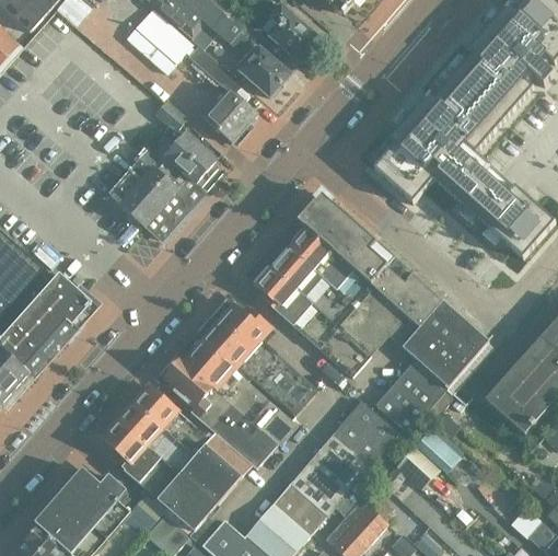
[(45,13),(31,0),(0,0),(0,6),(28,32),(45,13)]
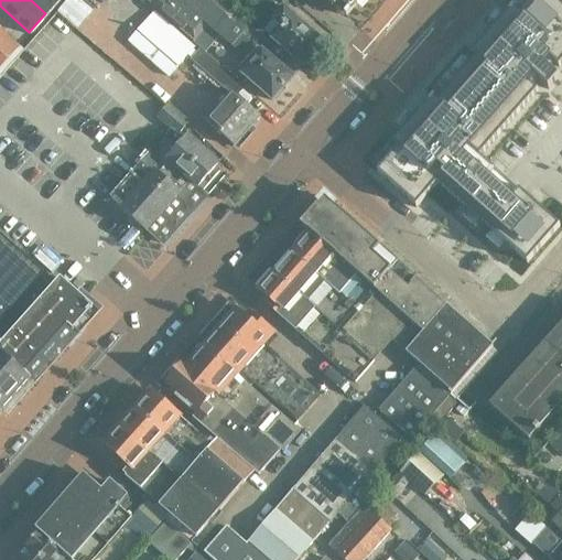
[(31,0),(45,13),(57,0),(31,0)]
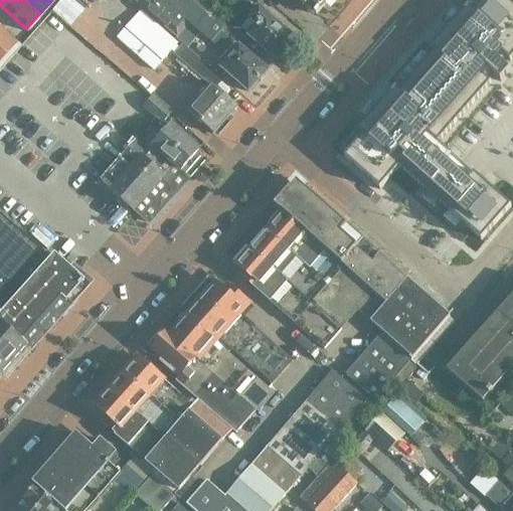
[(266,67),(232,39),(239,31),(231,24),(229,27),(211,11),(211,12),(197,0),(139,0),(176,32),(185,23),(195,32),(199,27),(229,53),(220,63),(247,87),(266,67)]
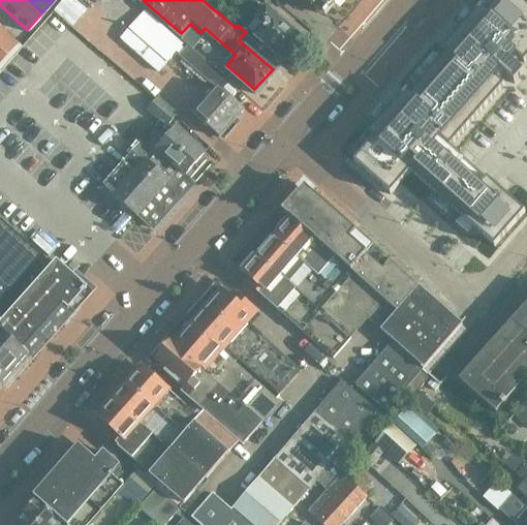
[(258,2),(260,0),(244,0),(257,12),(246,26),(282,57),(301,36),(265,4),(264,6),(258,2)]
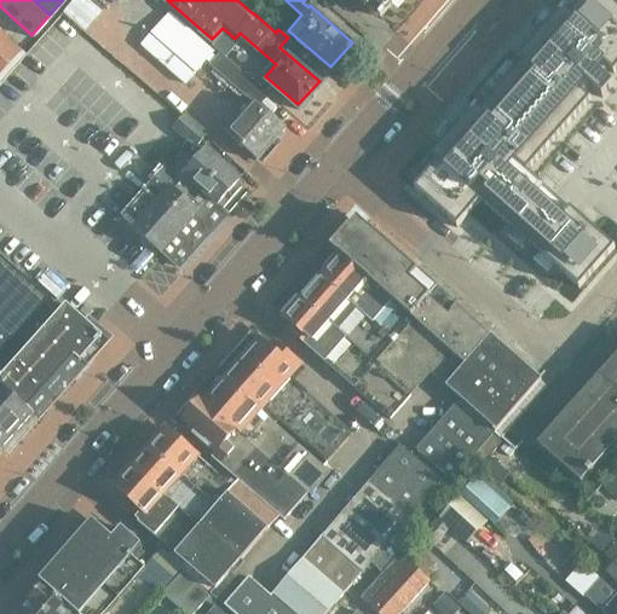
[(359,0),(376,15),(390,0),(359,0)]
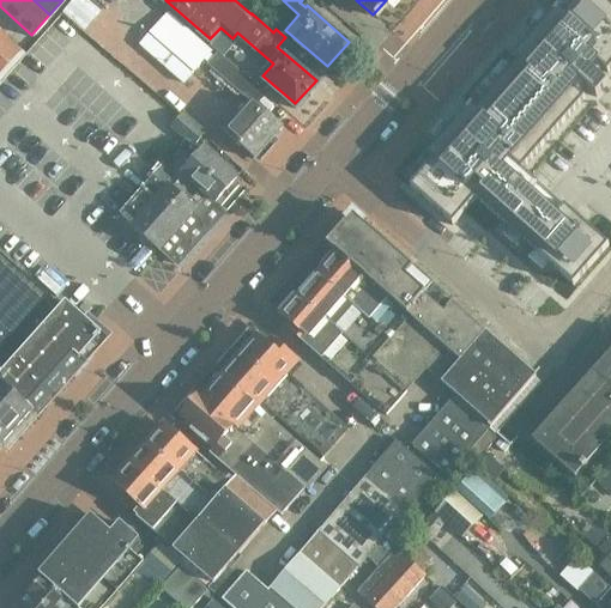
[(610,62),(610,5),(604,0),(572,0),(563,10),(555,2),(555,4),(554,5),(552,4),(546,11),(544,13),(543,14),(546,18),(537,28),(525,41),(522,38),(515,46),(516,47),(510,53),(510,54),(515,59),(508,66),(509,66),(497,79),(496,81),(490,77),(489,77),(551,131),(582,95),(576,90),(572,86),(578,79),(582,84),(594,93),(605,80),(594,71),(588,66),(594,60),(600,65),(605,70),(610,62)]
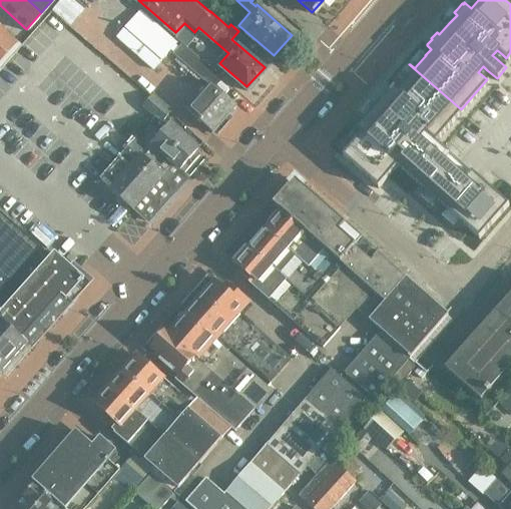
[(115,30),(151,65),(177,38),(140,4),(115,30)]
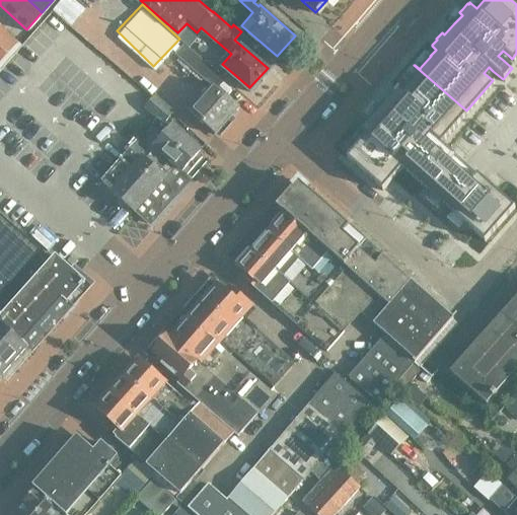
[(0,59),(17,40),(0,24),(0,59)]
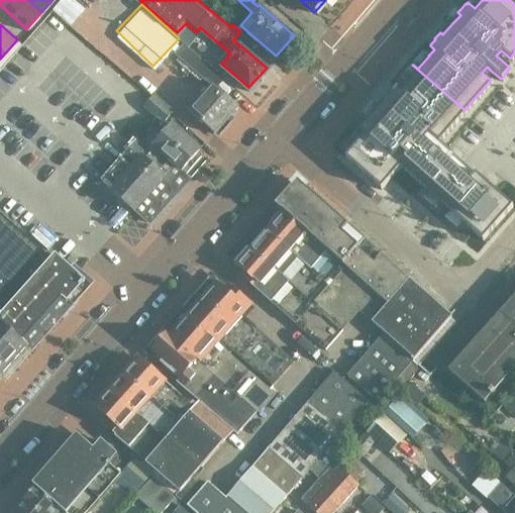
[(194,69),(203,59),(182,39),(173,49),(194,69)]
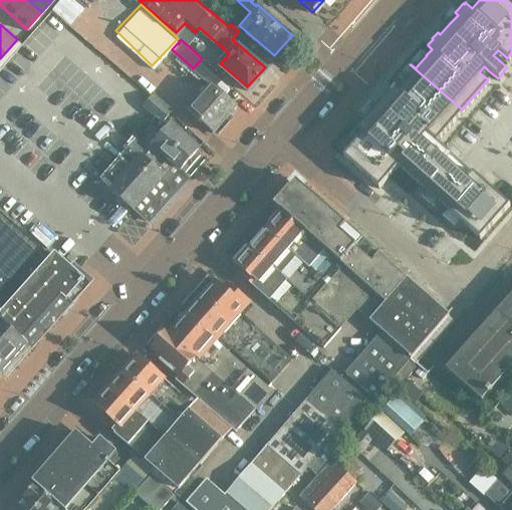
[(462,109),(410,64),(410,65),(414,69),(403,82),(403,81),(397,88),(393,84),(392,85),(392,86),(391,85),(381,96),(384,98),(371,112),(366,118),(363,115),(362,117),(359,120),(360,121),(355,126),(354,128),(361,133),(341,155),(376,186),(388,174),(397,164),(416,181),(442,205),(468,228),(478,236),(508,203),(471,170),(465,177),(421,139),(426,133),(435,141),(435,140),(462,109)]
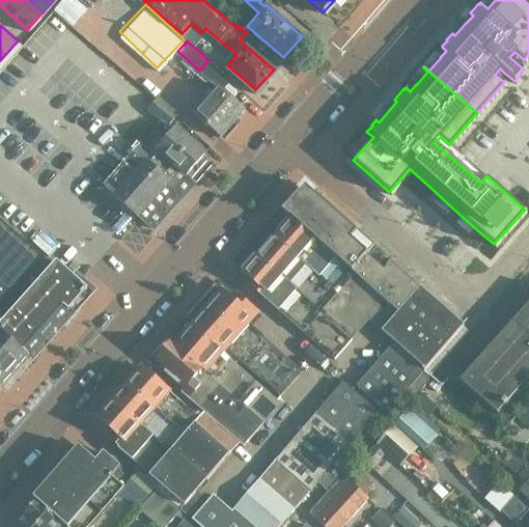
[(219,133),(243,105),(217,82),(192,110),(219,133)]
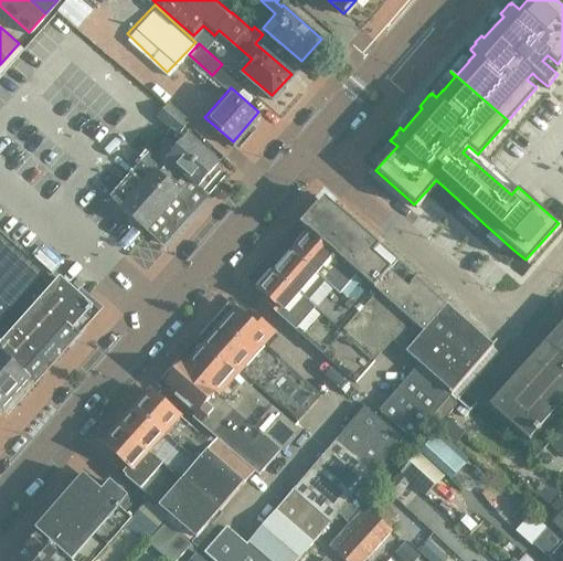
[(12,113),(0,102),(0,124),(1,125),(12,113)]
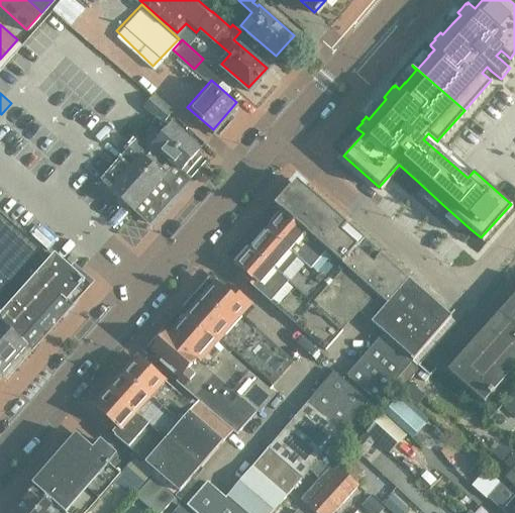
[(165,116),(171,109),(152,93),(143,103),(156,113),(163,119),(165,116)]
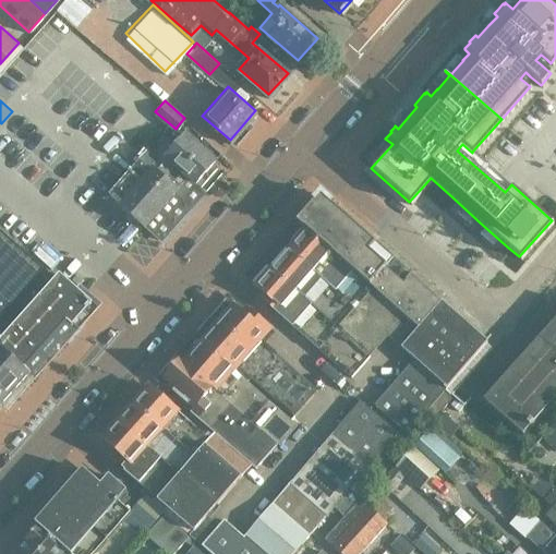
[(166,139),(156,149),(202,191),(204,189),(194,181),(215,158),(178,125),(176,129),(168,122),(159,132),(166,139)]
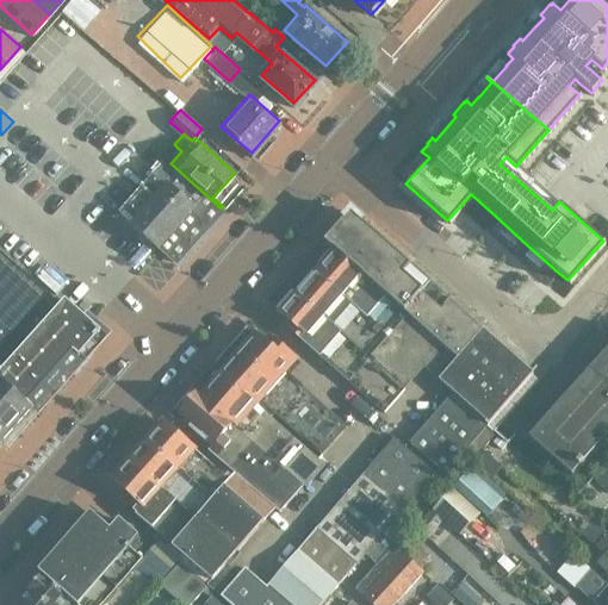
[(171,163),(166,168),(154,157),(141,173),(146,176),(140,182),(187,225),(197,216),(204,222),(206,224),(221,209),(171,163)]
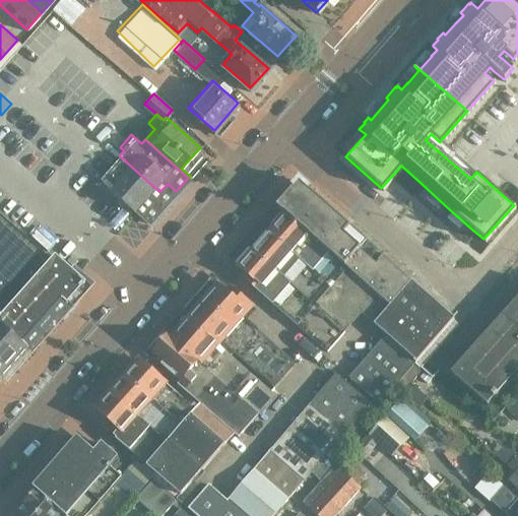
[(111,189),(132,207),(145,219),(174,189),(168,184),(159,192),(119,155),(100,177),(112,188),(111,189)]
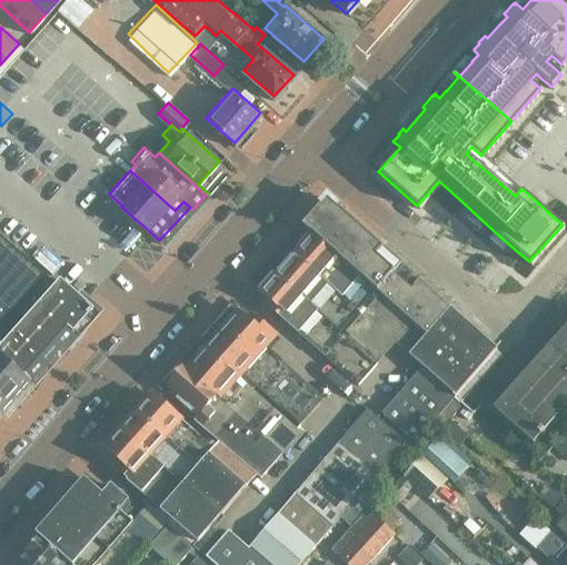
[(318,207),(302,225),(306,228),(350,266),(368,246),(328,209),(325,214),(318,207)]
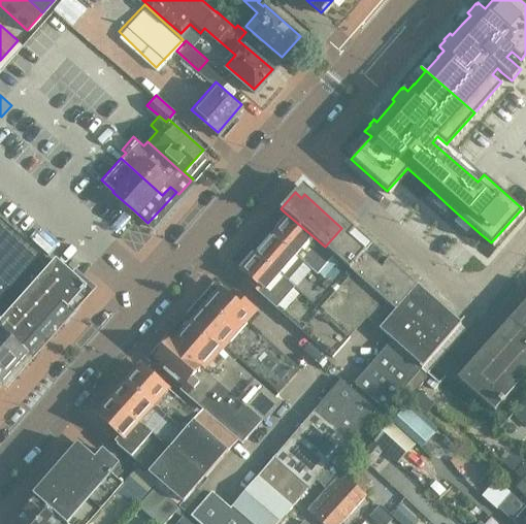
[(325,247),(284,211),(273,224),(276,227),(270,233),(363,317),(365,316),(379,327),(395,308),(346,266),(325,247)]
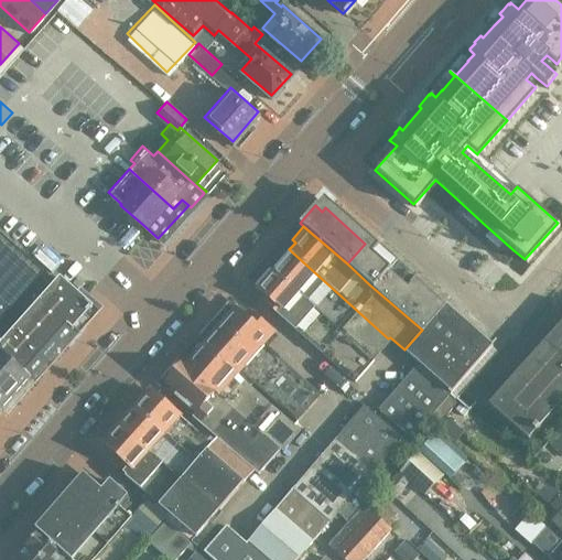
[(54,279),(0,232),(0,264),(72,327),(93,304),(58,273),(54,279)]
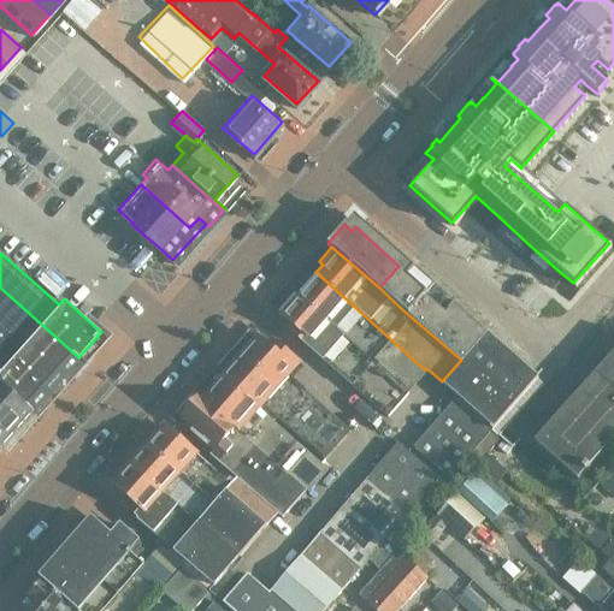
[(424,369),(316,272),(296,294),(407,391),(424,369)]
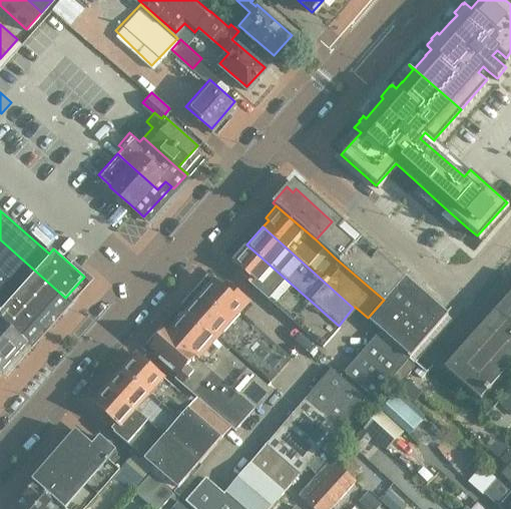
[(0,316),(27,341),(65,298),(0,239),(0,316)]
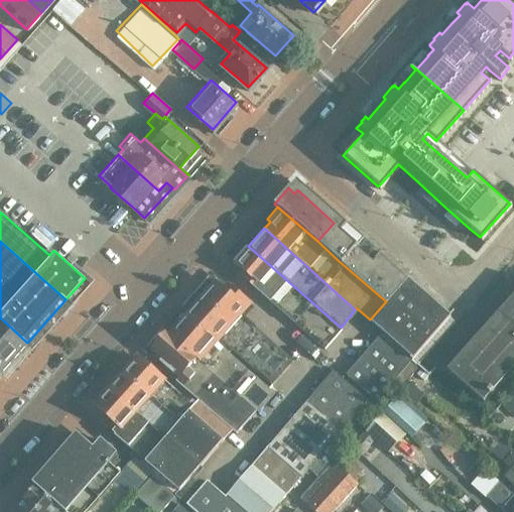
[(341,328),(248,246),(235,261),(238,263),(235,267),(270,299),(324,347),(341,328)]
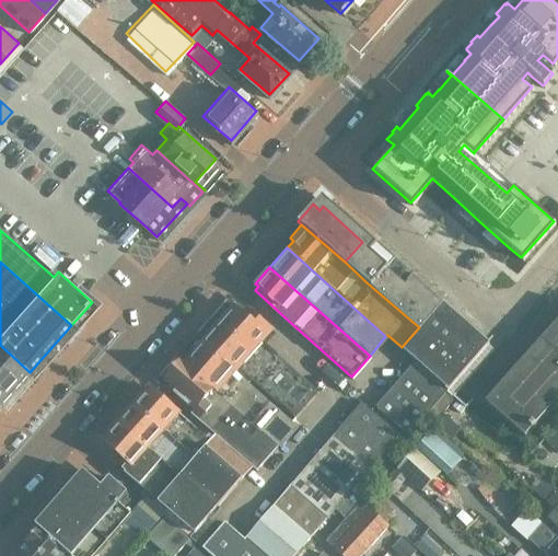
[(443,300),(408,269),(394,285),(378,270),(367,282),(419,327),(443,300)]
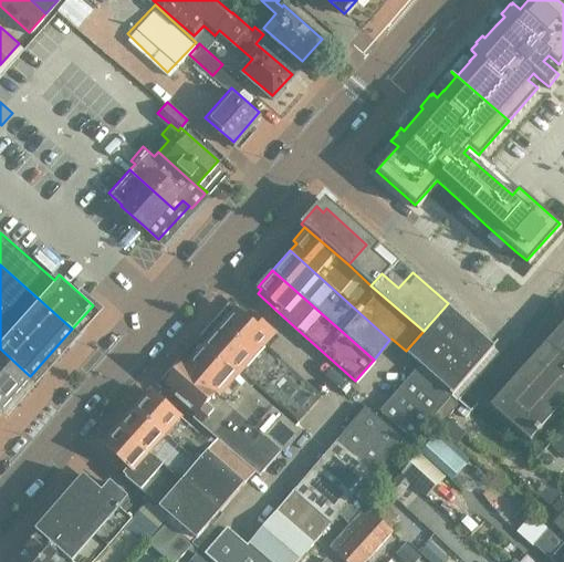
[(493,344),(448,303),(424,331),(406,351),(418,362),(419,361),(455,388),(493,344)]
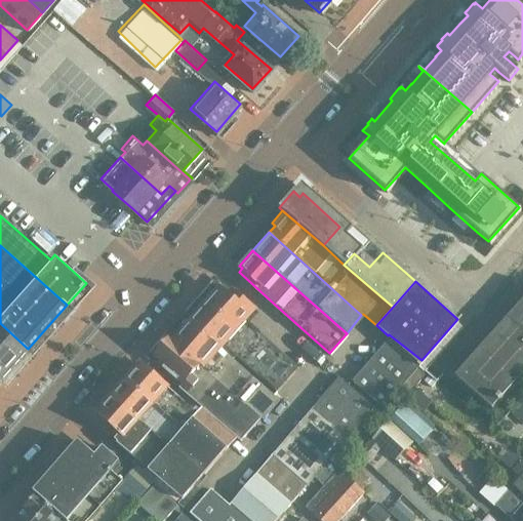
[(253,307),(230,286),(227,290),(219,283),(205,299),(289,373),(297,365),(248,321),(256,312),(252,308),(253,307)]
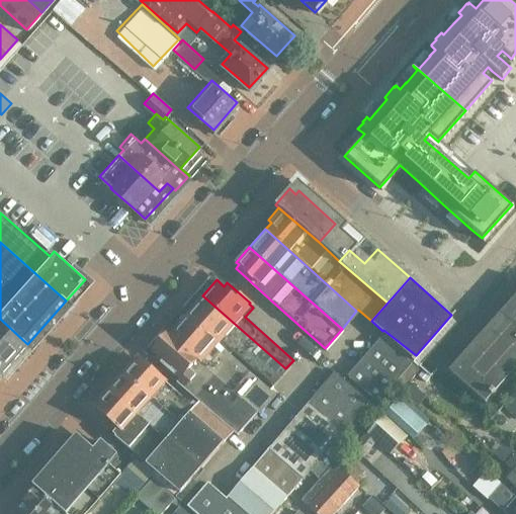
[(486,400),(515,364),(515,291),(449,367),(486,400)]
